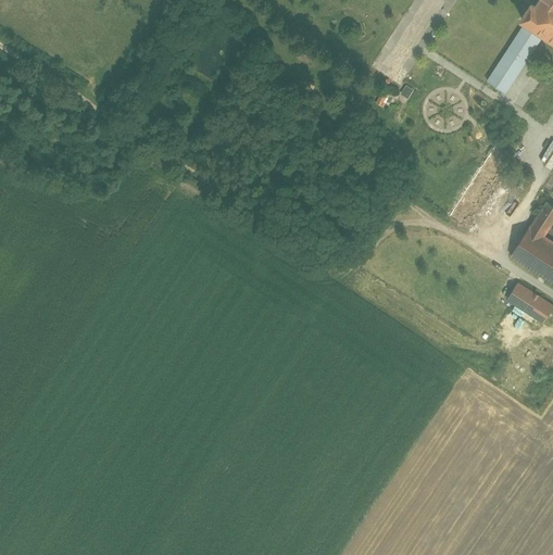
[(532,0),(526,0),(525,2),(516,15),(525,22),(485,83),(503,95),(542,35),(552,41),(552,0),(532,0)]
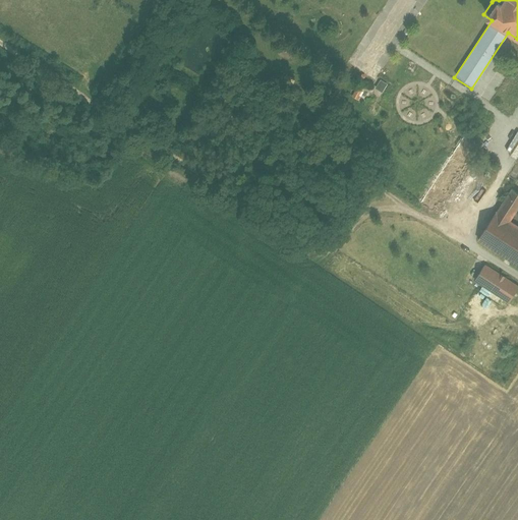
[(354,99),(359,89),(351,84),(346,96),(354,99)]
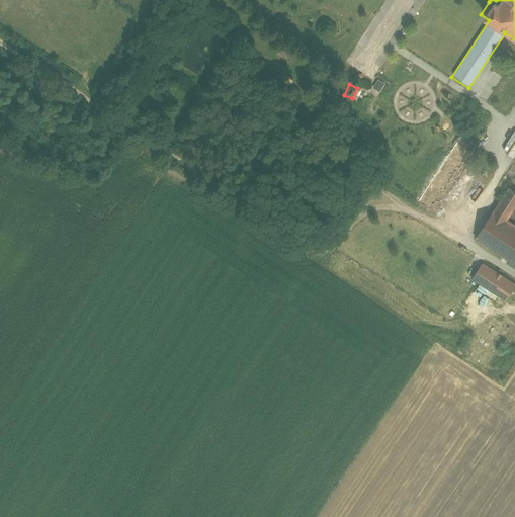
[(420,206),(434,216),(481,144),(465,135),(420,206)]
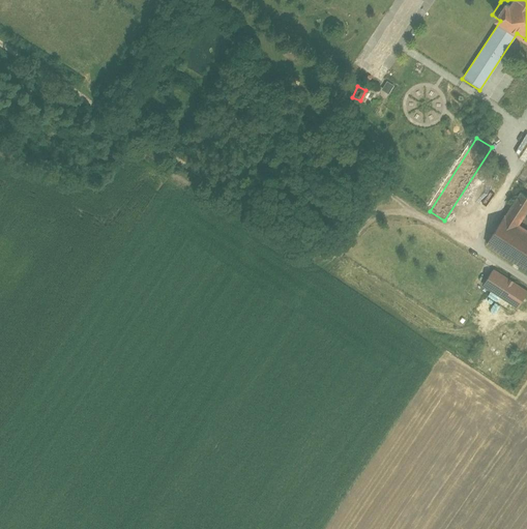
[(526,194),(520,189),(486,244),(526,270),(526,227),(522,224),(526,215),(526,194)]
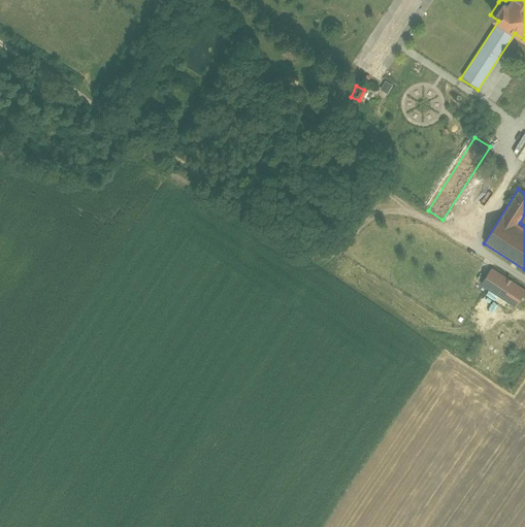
[(488,267),(479,284),(513,304),(522,288),(488,267)]
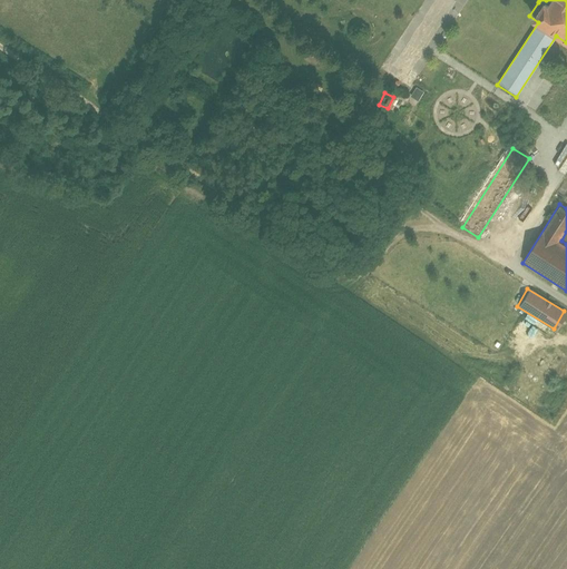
[(514,337),(525,323),(516,316),(505,331),(514,337)]
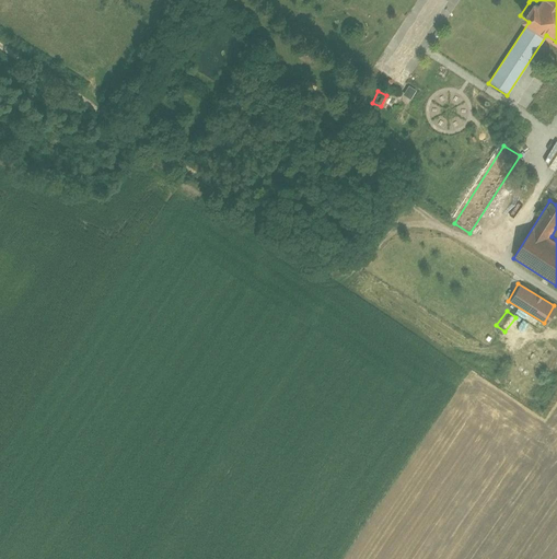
All buildings are outlined.
